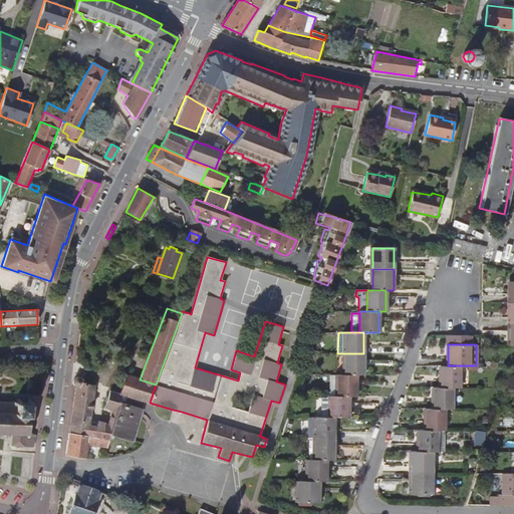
[(363,375),(363,353),(345,353),(345,374),(356,375),(363,375)]
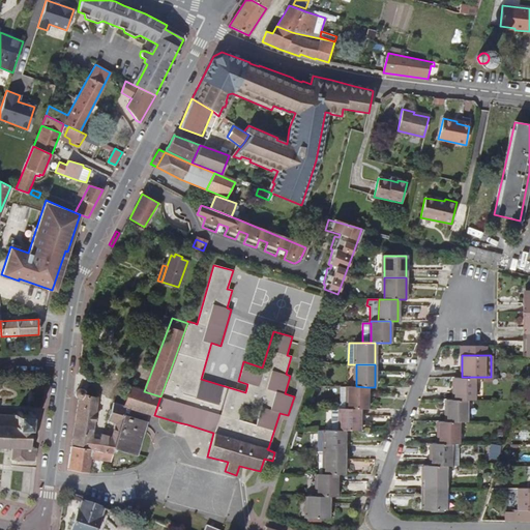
[(454,399),(466,399),(473,399),(473,377),(462,377),(454,377),(454,399)]
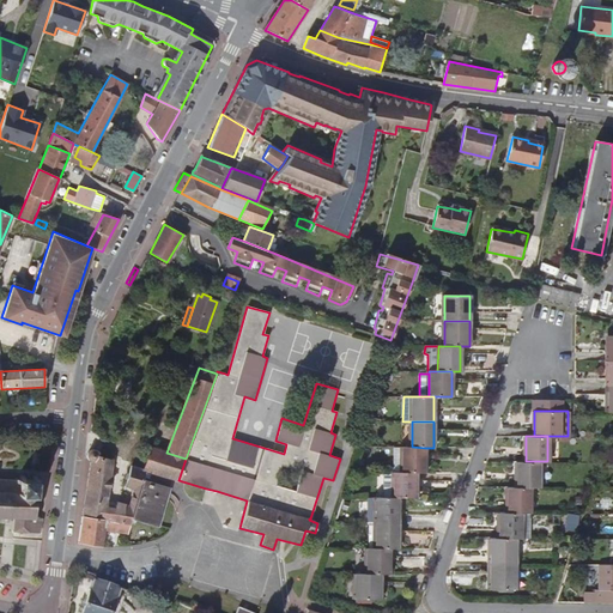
[(178,480),(186,459),(167,453),(150,447),(143,469),(145,471),(173,478),(178,480)]
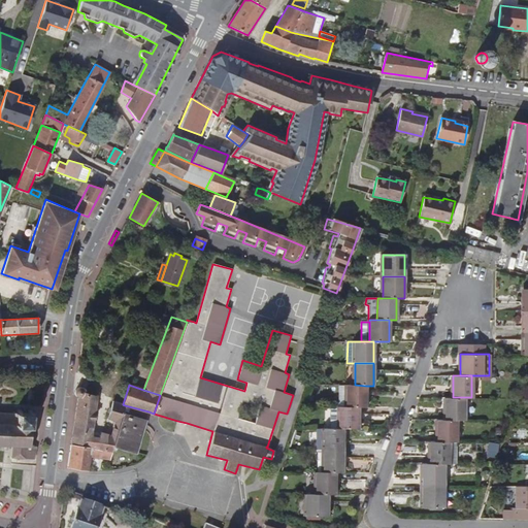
[(339,407),(358,407),(365,407),(366,386),(355,385),(339,385),(339,407)]
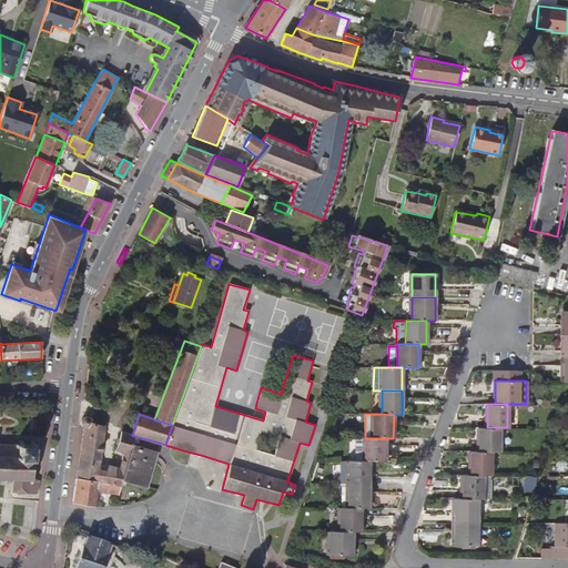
[(83,428),(75,478),(95,480),(99,469),(105,427),(92,423),(92,421),(91,419),(91,418),(90,417),(89,417),(88,416),(85,416),(84,417),(82,417),(81,418),(81,419),(80,421),(80,423),(81,424),(81,425),(82,426),(83,428)]
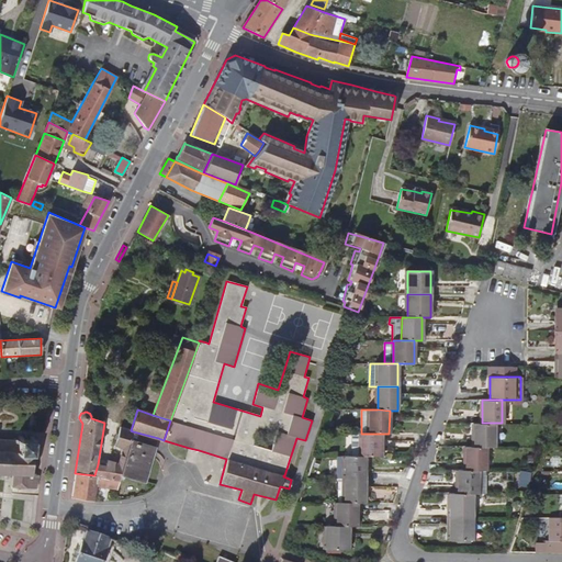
[(473,423),(473,446),(485,446),(494,447),(494,423),(482,423),(473,423)]
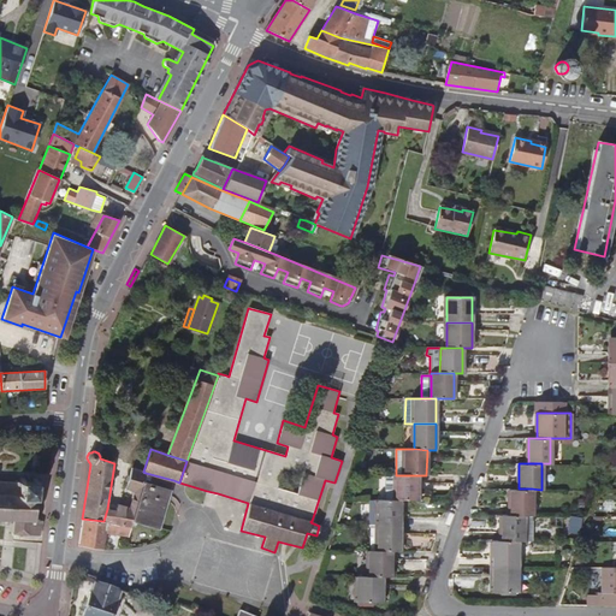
[(141,492),(146,473),(143,472),(135,468),(128,487),(136,491),(141,492)]
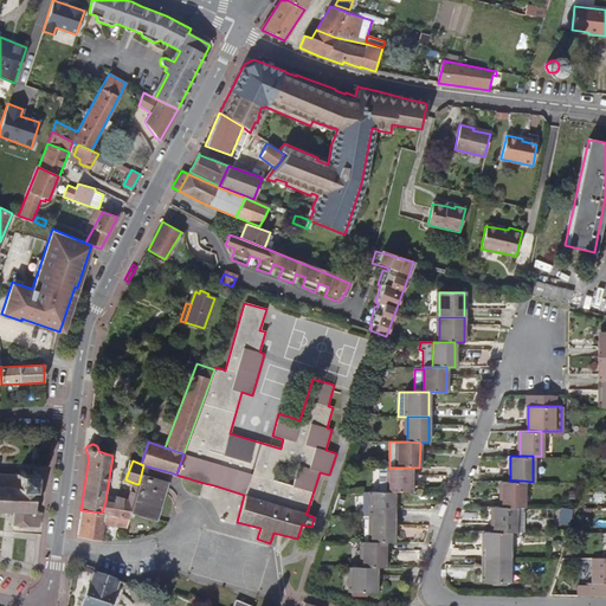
[(171,472),(143,465),(139,484),(133,501),(129,513),(156,521),(171,472)]
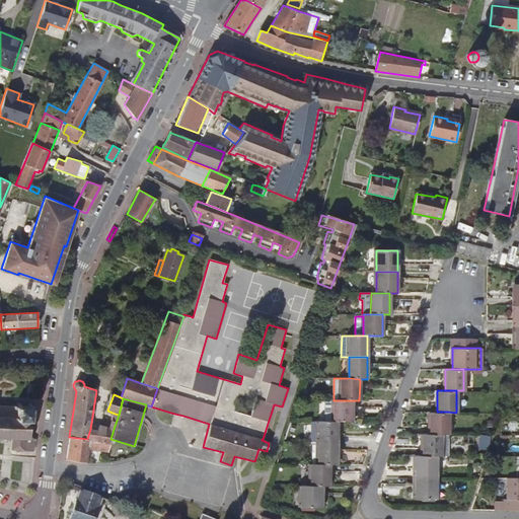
[(352,422),(352,400),(334,400),(325,400),(325,422),(337,422),(352,422)]
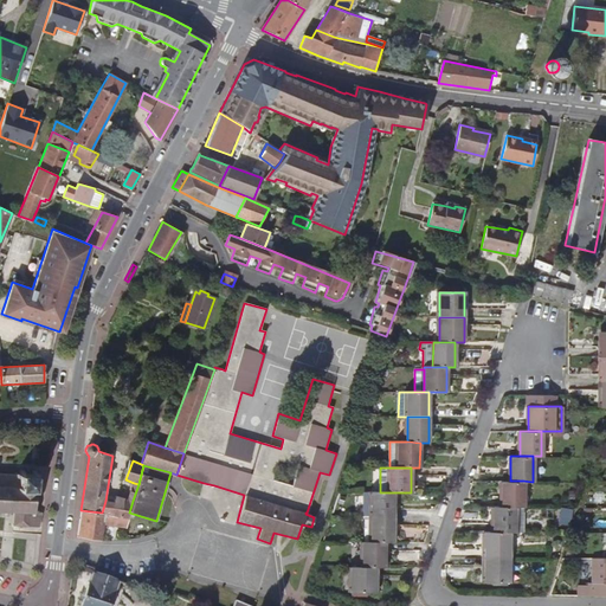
[(13,526),(26,526),(27,513),(43,514),(43,511),(40,511),(40,509),(36,509),(36,490),(40,490),(40,487),(36,487),(36,478),(40,478),(40,474),(37,474),(37,469),(33,469),(33,474),(25,474),(25,469),(20,469),(20,475),(14,475),(14,472),(0,471),(0,514),(1,514),(1,513),(13,513),(13,526)]
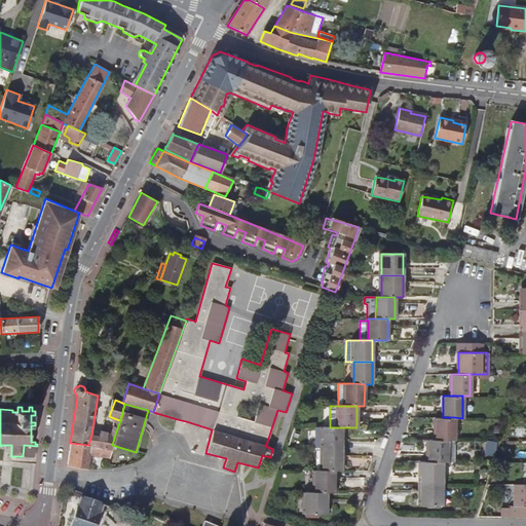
[(436,417),(435,440),(446,440),(454,440),(454,417),(443,417),(436,417)]
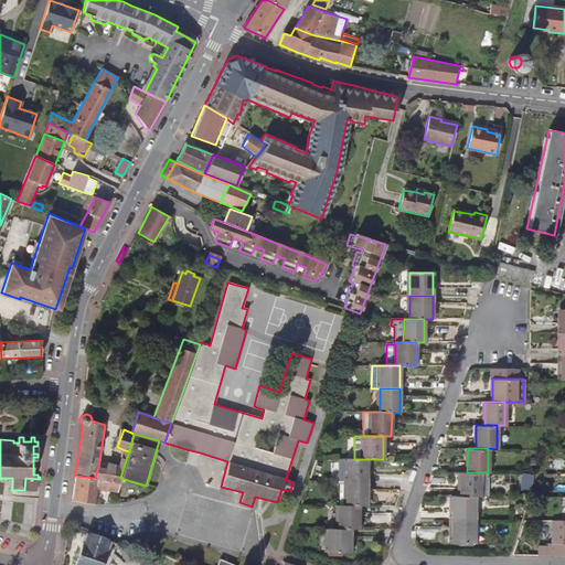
[(366,482),(366,459),(354,459),(339,459),(339,482),(345,482),(366,482)]
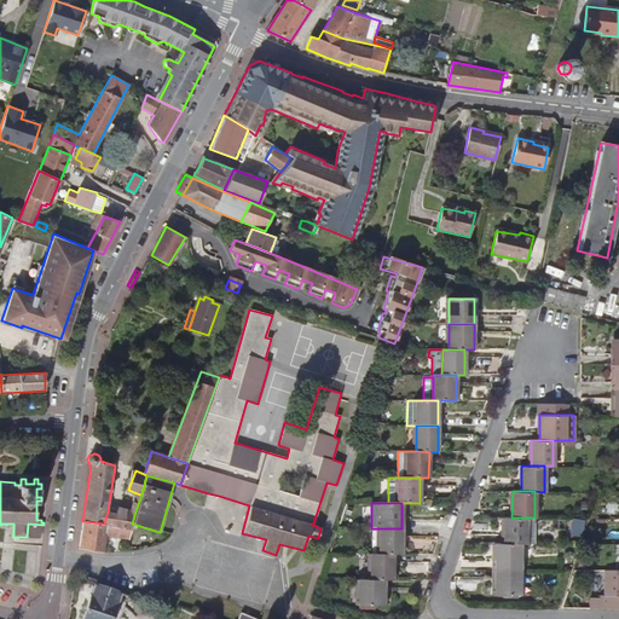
[(132,524),(136,512),(132,510),(121,508),(119,513),(115,525),(132,527),(132,524)]
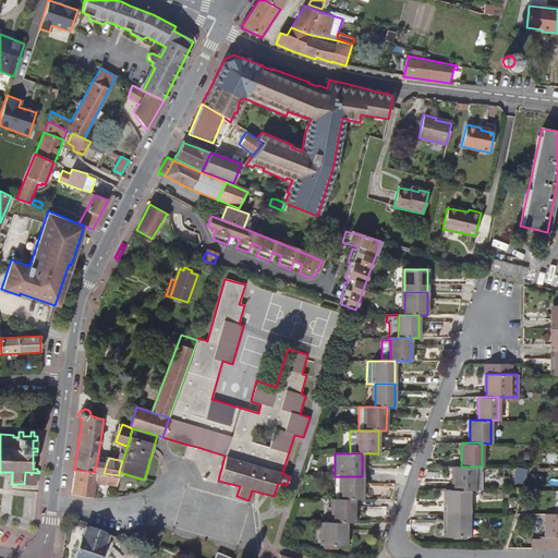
[(94,472),(104,473),(107,462),(97,461),(94,472)]
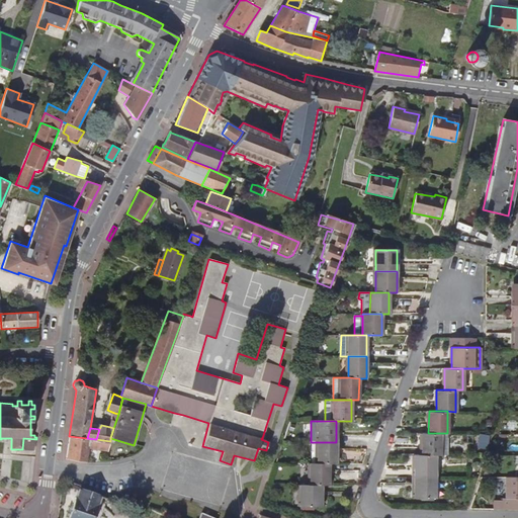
[(421,433),(421,454),(435,454),(439,454),(439,433),(428,433),(421,433)]
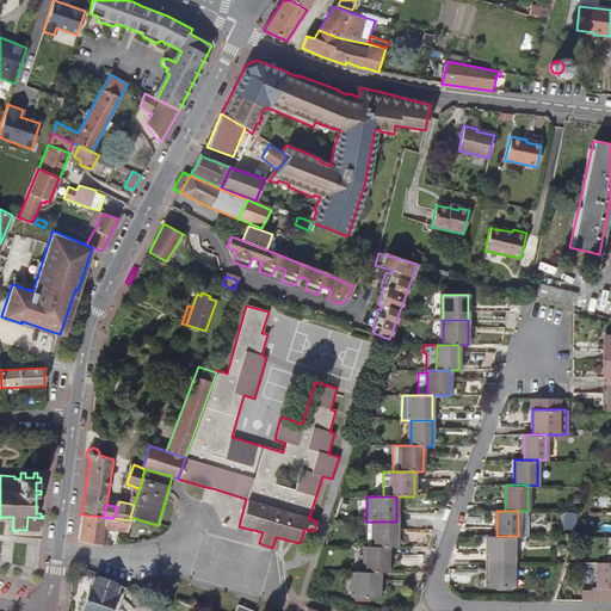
[(78,541),(80,541),(102,544),(105,529),(127,532),(130,520),(113,518),(103,517),(81,514),(78,541)]
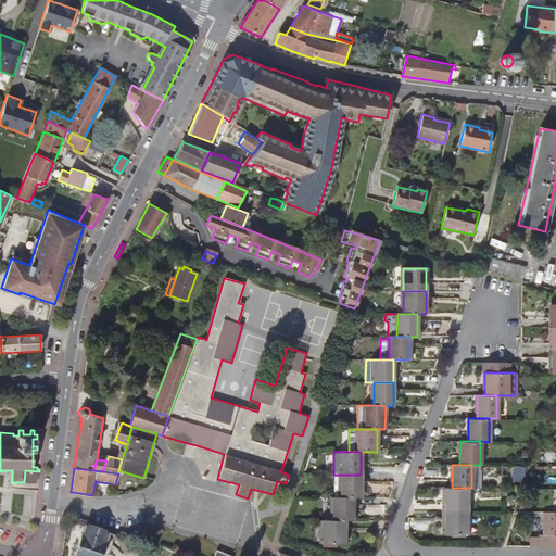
[(37,483),(39,471),(25,470),(24,482),(37,483)]
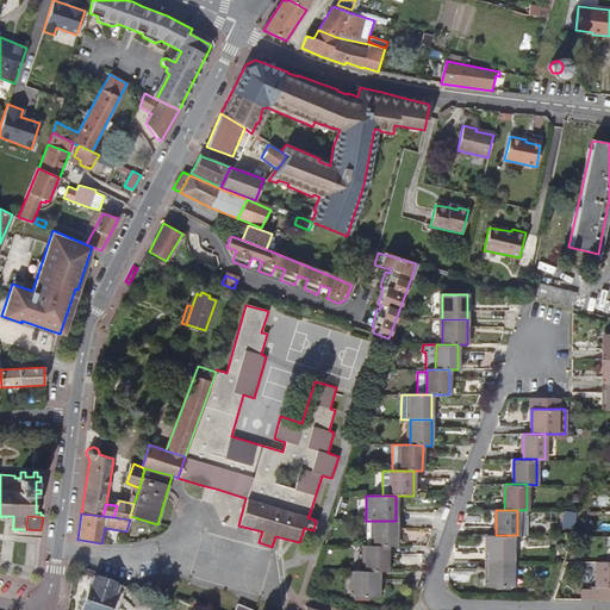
[(396,546),(396,521),(373,521),(373,523),(366,523),(366,546),(387,546),(396,546)]
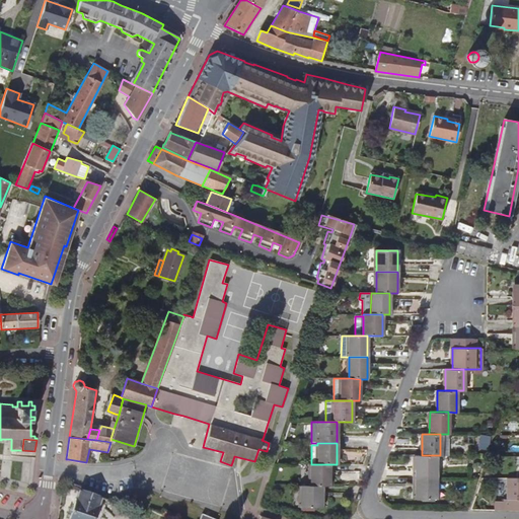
[(415,477),(436,477),(436,455),(422,455),(415,455),(415,477)]
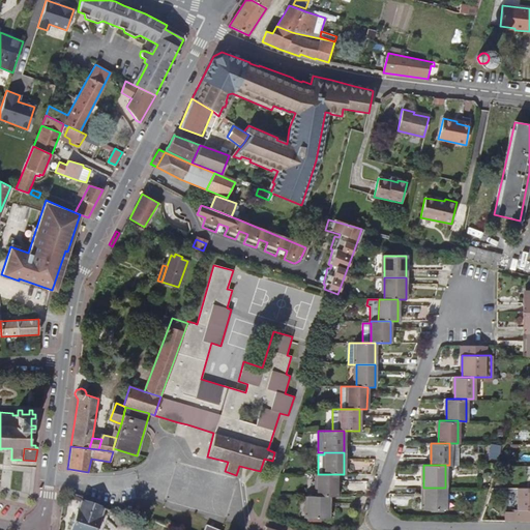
[(336,497),(336,474),(318,474),(318,497),(328,497),(336,497)]
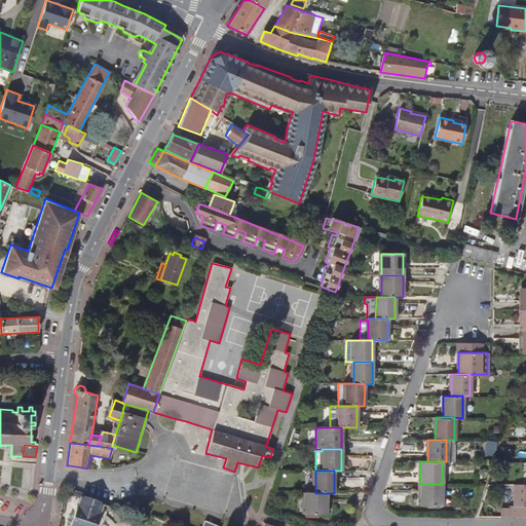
[(442,505),(442,484),(420,484),(420,505),(442,505)]
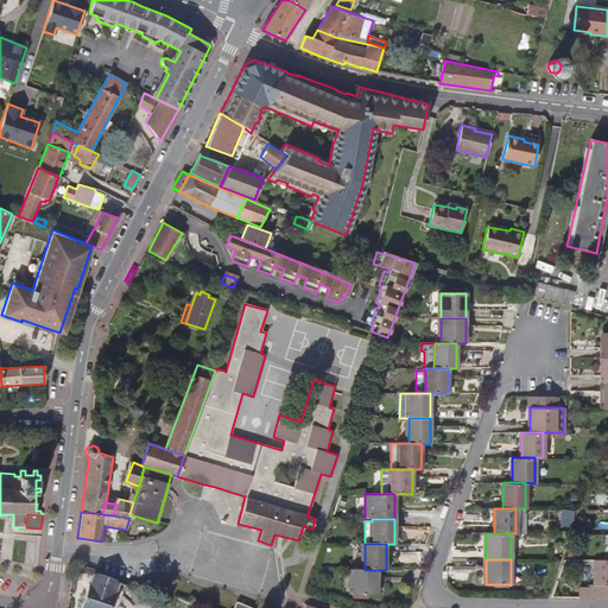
[(607,559),(595,561),(595,586),(595,599),(607,599),(607,559)]
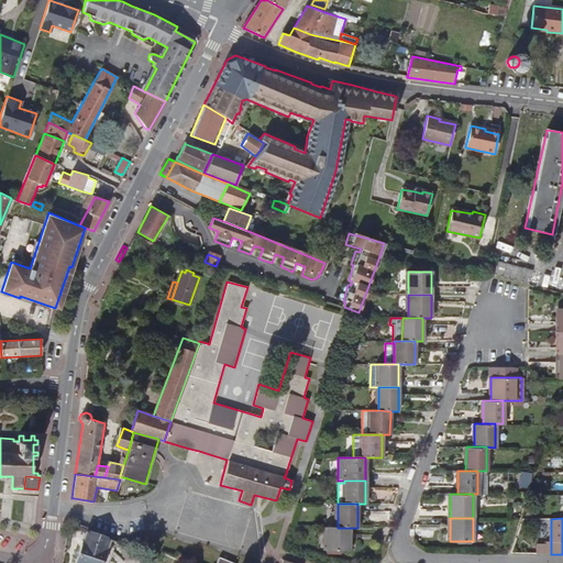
[(349,551),(349,528),(338,528),(327,528),(327,551),(349,551)]
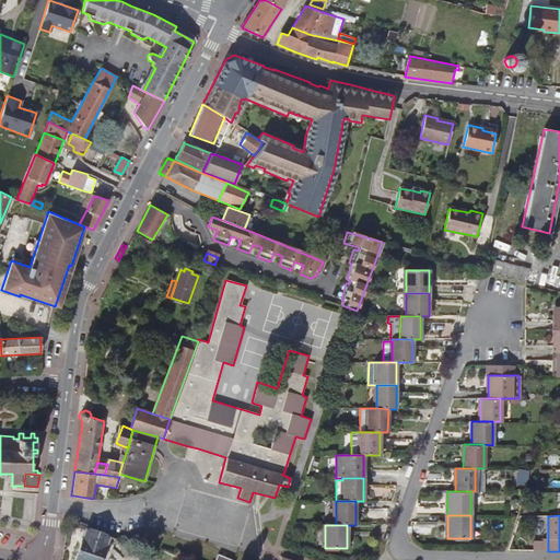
[(108,559),(116,540),(84,529),(74,559),(108,559)]
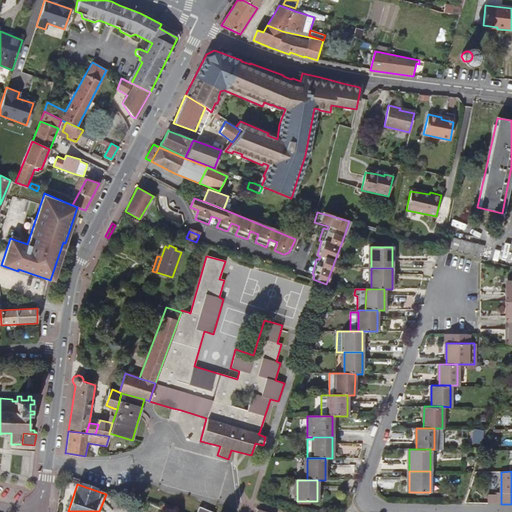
[(501,504),(501,493),(488,493),(488,504),(501,504)]
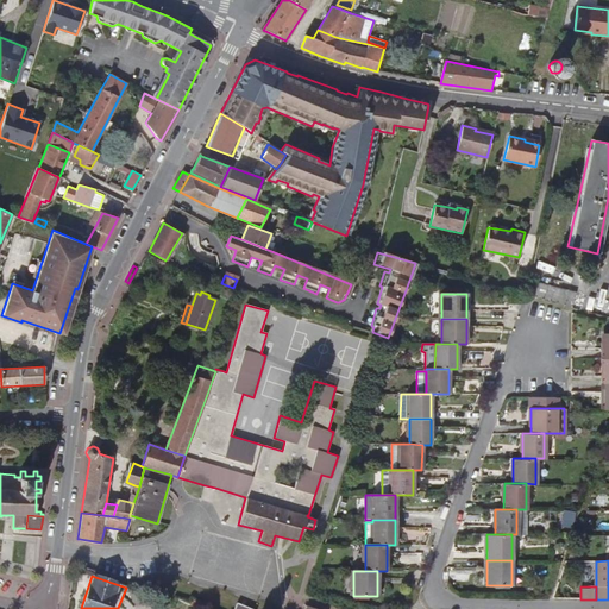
[(199,608),(200,608),(201,608),(203,603),(192,598),(189,604),(199,608)]
